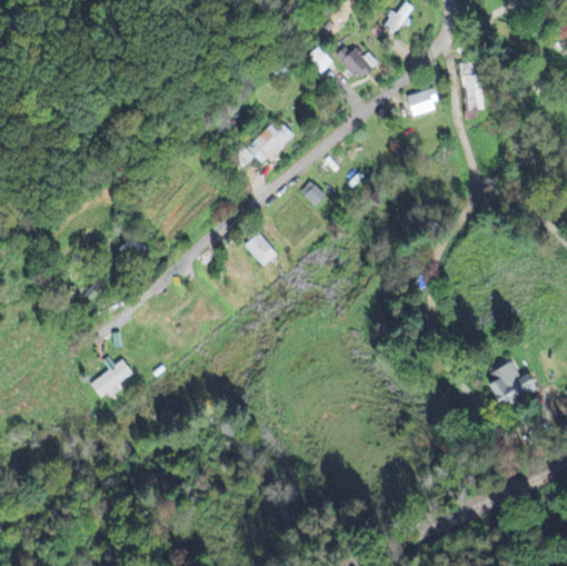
[(381,26),(394,33),(400,22),(404,25),(415,7),(404,0),(396,12),(391,9),(381,26)]
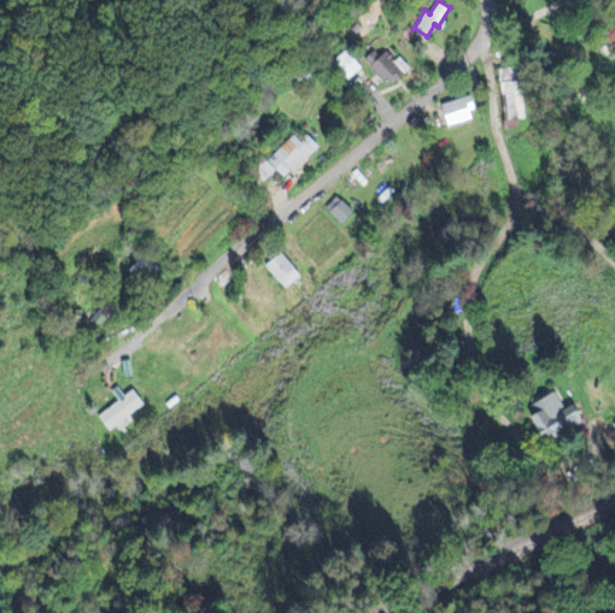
[(400,56),(397,59),(387,49),(369,65),(388,87),(410,66),(400,56)]
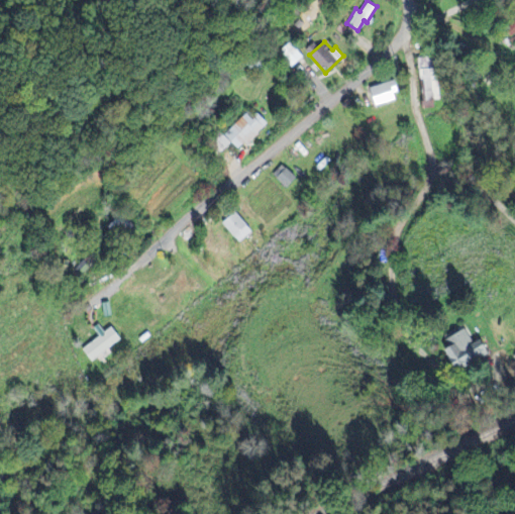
[(398,99),(396,91),(400,90),(398,79),(370,86),(374,105),(398,99)]
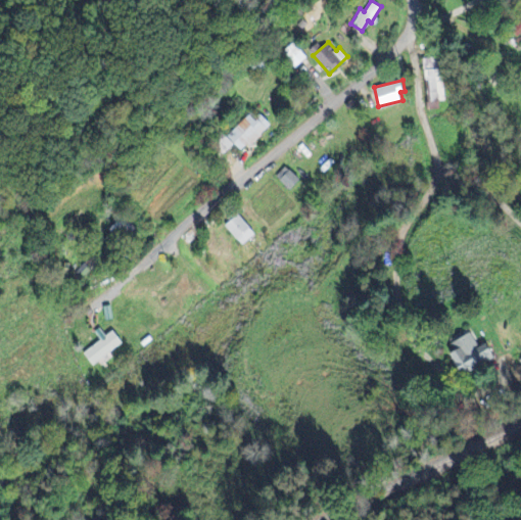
[(233,141),(242,151),(270,123),(261,113),(256,116),(250,110),(218,142),(225,149),(233,141)]
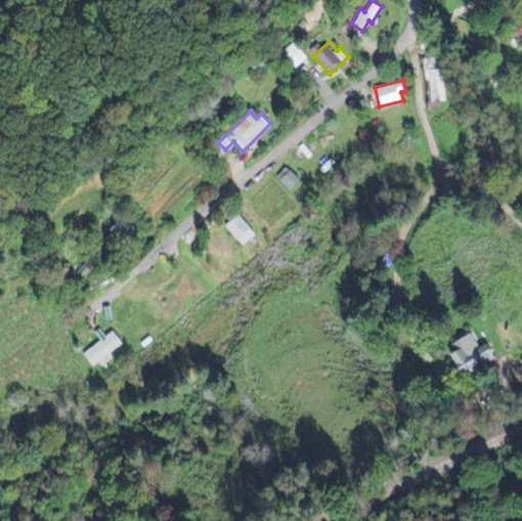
[(302,179),(287,165),(277,176),(293,189),(302,179)]
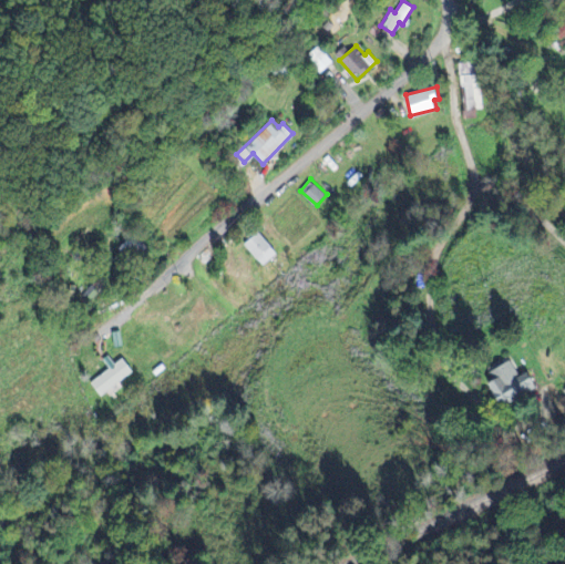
[(260,264),(275,250),(257,232),(243,245),(260,264)]
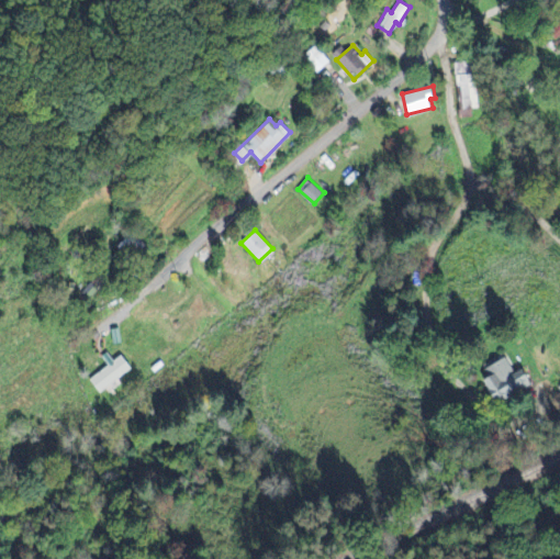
[(98,391),(134,370),(124,354),(110,361),(111,364),(90,377),(98,391)]
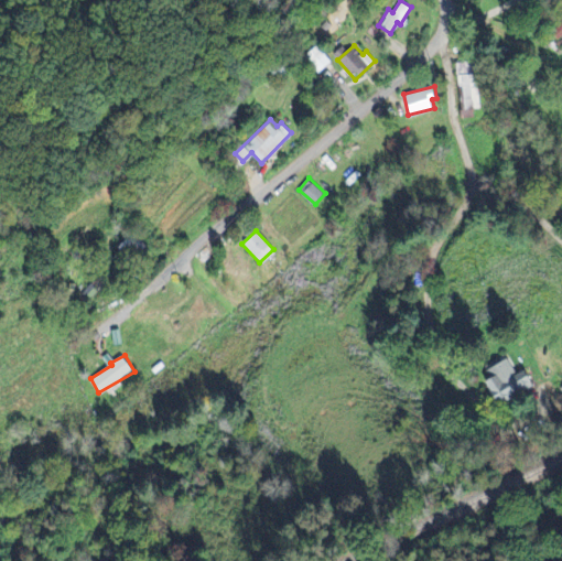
[(538,384),(531,368),(519,374),(511,358),(487,369),(501,401),(538,384)]
